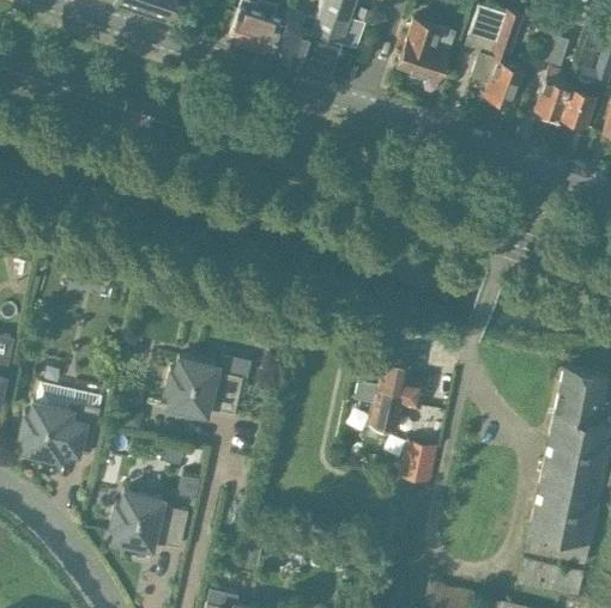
[(114,0),(114,1),(167,19),(173,0),(114,0)]
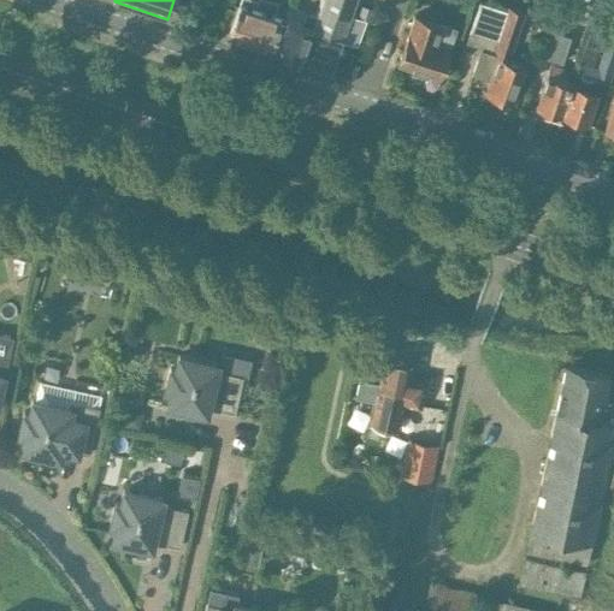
[(243,0),(230,41),(271,54),(282,22),(276,19),(281,7),(260,1),(259,5),(243,0)]
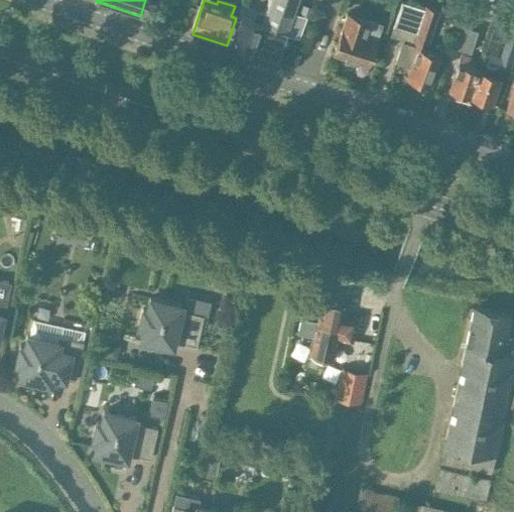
[(270,0),(262,24),(263,24),(263,25),(254,53),(278,61),(297,0),(270,0)]
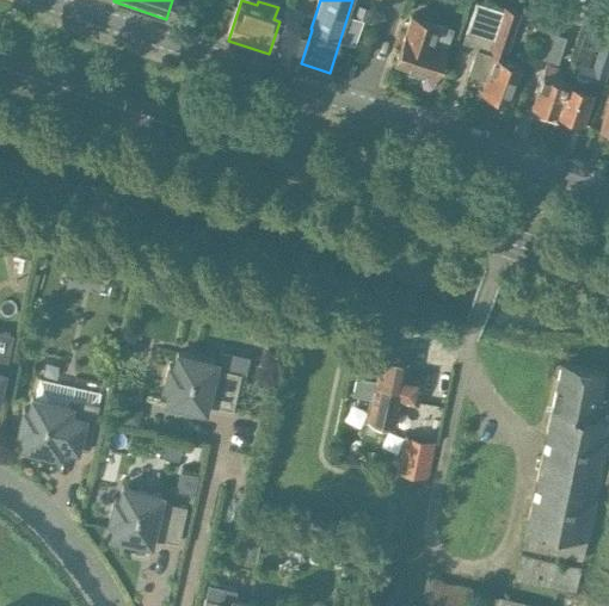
[(469,76),(487,82),(484,94),(481,94),(479,101),(491,106),(493,100),(511,106),(524,69),(506,63),(523,16),(505,10),(504,13),(477,5),(462,53),(475,57),(469,76)]
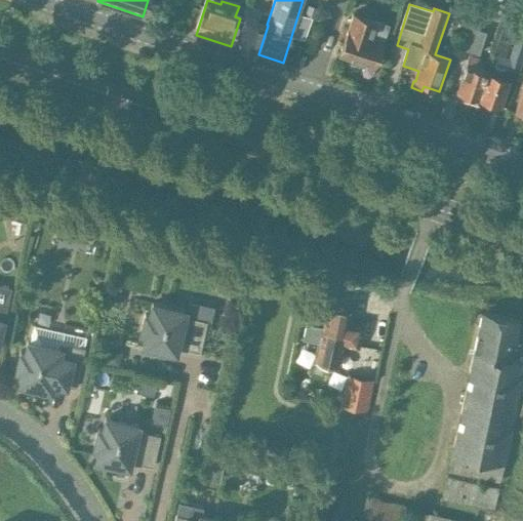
[(376,71),(386,42),(372,38),(377,24),(355,16),(340,58),(376,71)]
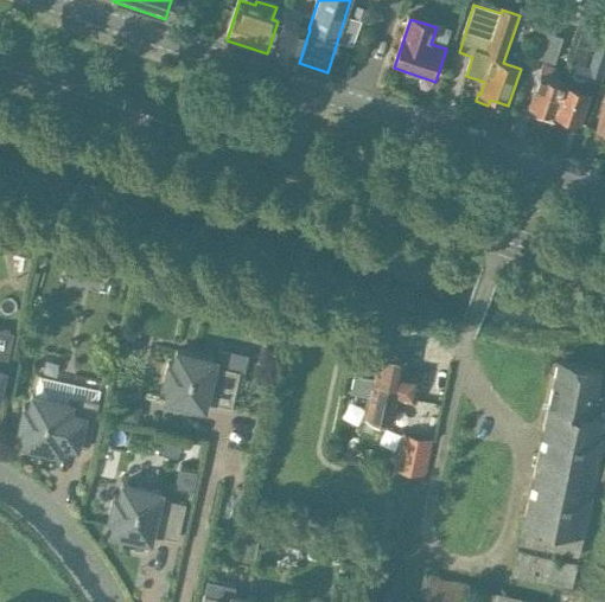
[(272,55),(299,63),(310,30),(282,20),(272,55)]
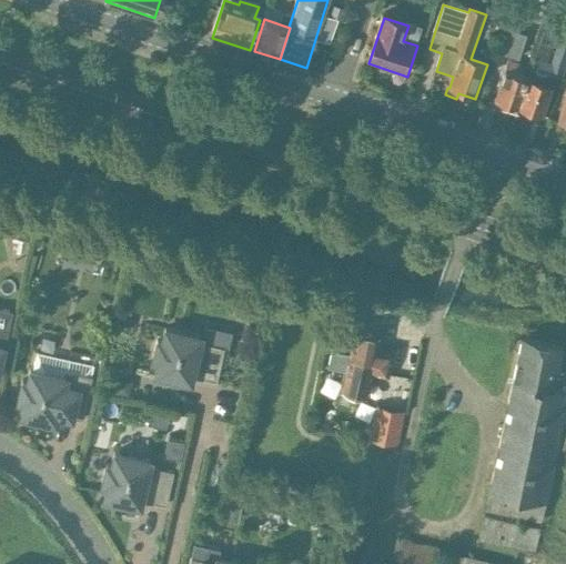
[(523,61),(529,39),(513,33),(505,56),(523,61)]
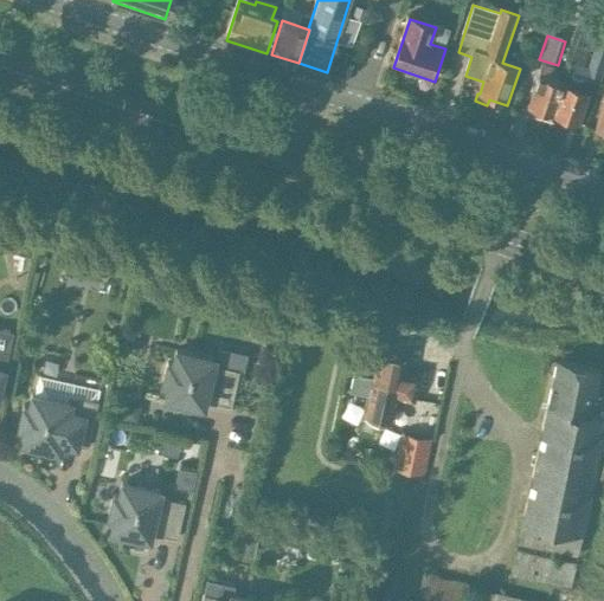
[(590,69),(603,72),(603,40),(599,39),(590,69)]
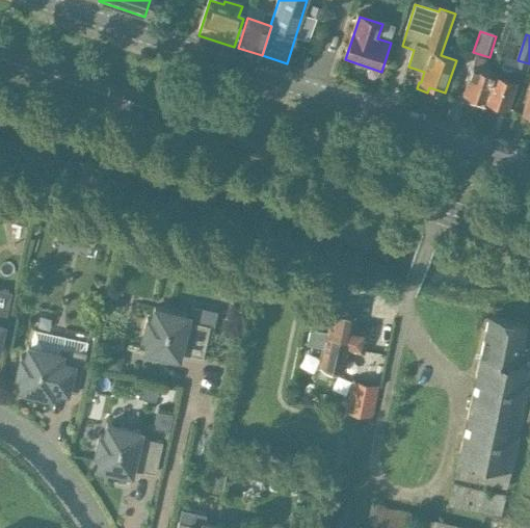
[(465,98),(485,105),(496,77),(489,75),(494,64),(477,59),(465,98)]
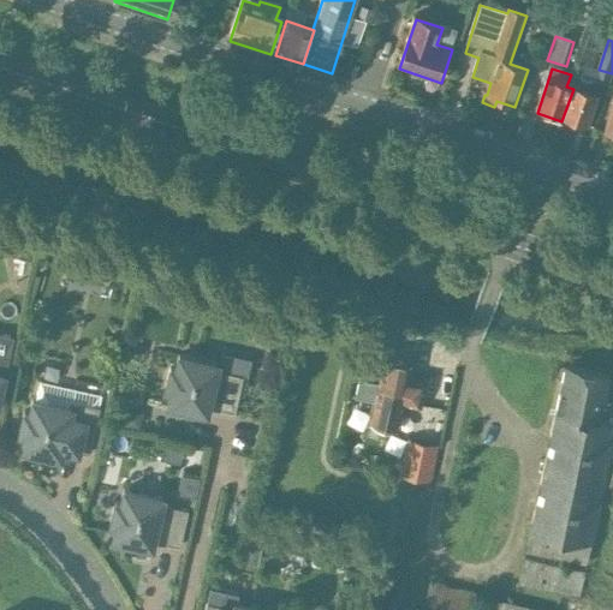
[(573,89),(561,121),(588,130),(602,85),(583,78),(578,91),(573,89)]
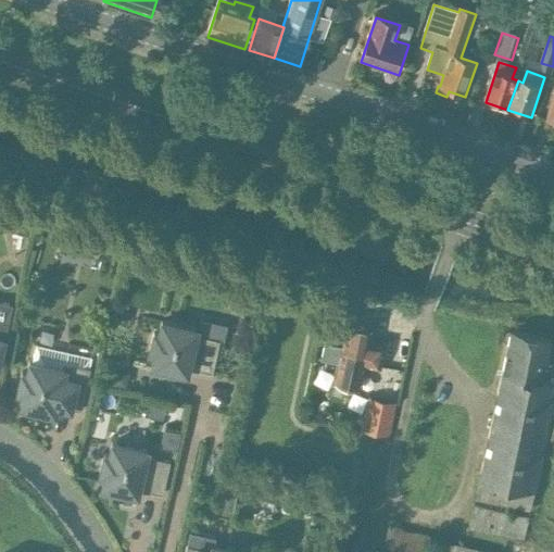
[(9,214),(7,224),(11,225),(32,229),(34,220),(9,214)]
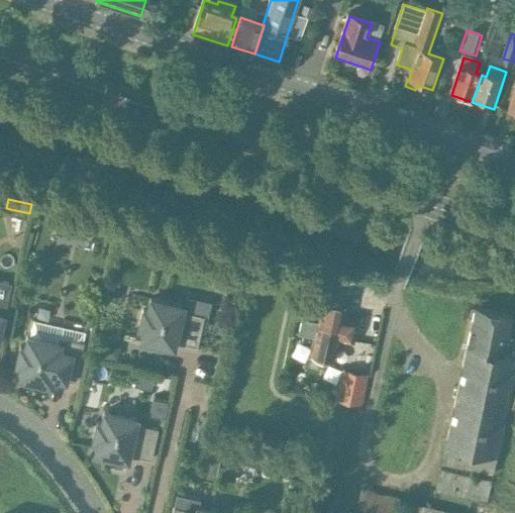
[(87,222),(82,236),(91,240),(97,225),(87,222)]
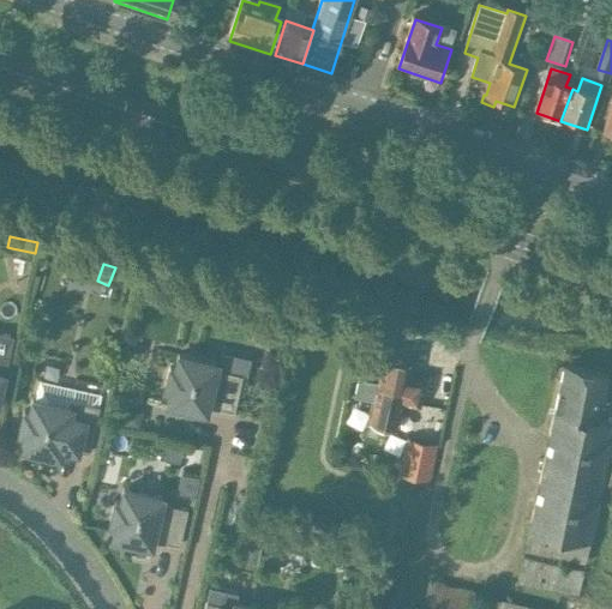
[(171,369),(166,391),(172,392),(168,406),(173,406),(172,412),(191,417),(192,411),(208,415),(209,409),(235,415),(244,378),(217,372),(219,367),(180,357),(177,372),(171,369)]
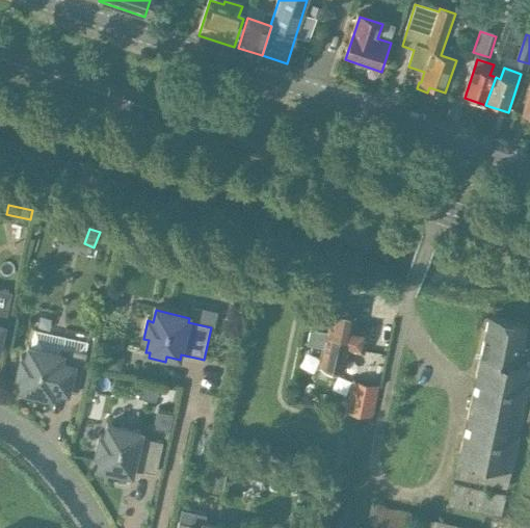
[(308,346),(323,350),(323,351),(324,351),(321,368),(344,373),(348,352),(365,355),(369,332),(353,328),(355,315),(332,311),(327,333),(312,330),(308,346)]
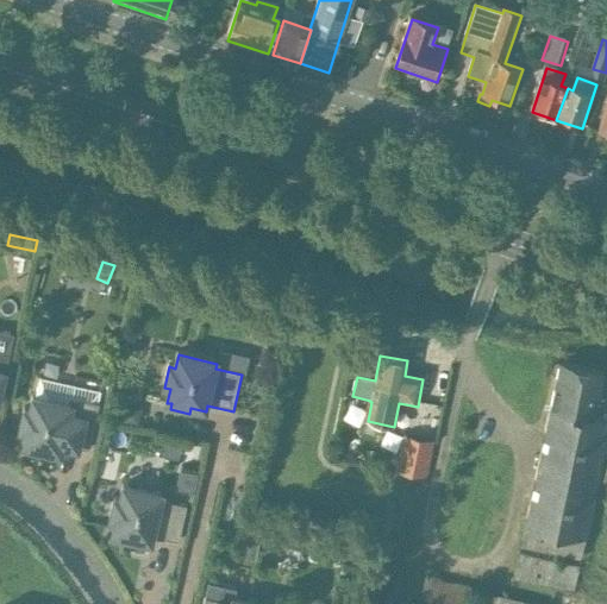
[(521,549),(581,562),(586,542),(606,440),(606,422),(594,420),(604,375),(557,365),(546,414),(550,414),(526,529),(521,549)]
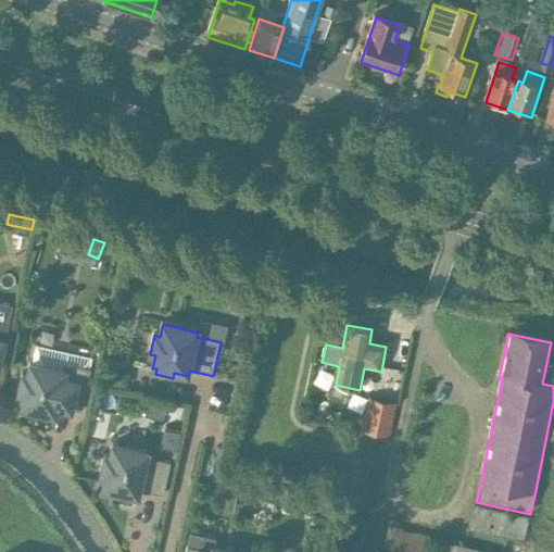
[(21,409),(24,410),(23,414),(40,418),(41,414),(55,416),(57,409),(82,414),(91,372),(64,365),(63,373),(30,365),(27,377),(23,376),(17,396),(23,397),(21,409)]
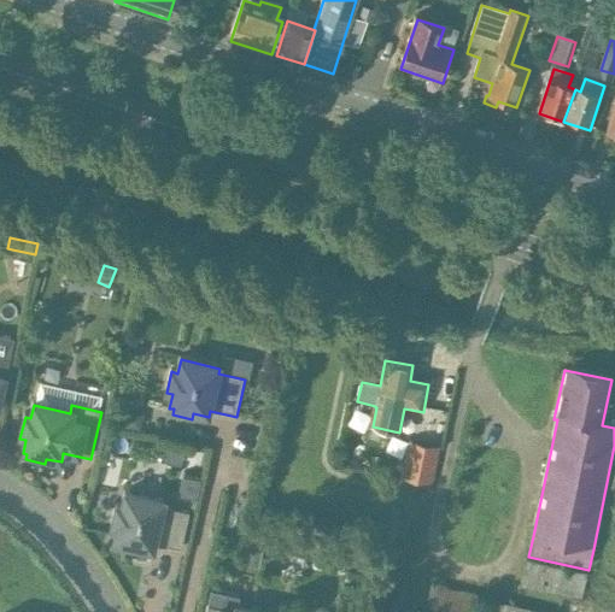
[(128,413),(124,430),(141,435),(145,417),(128,413)]
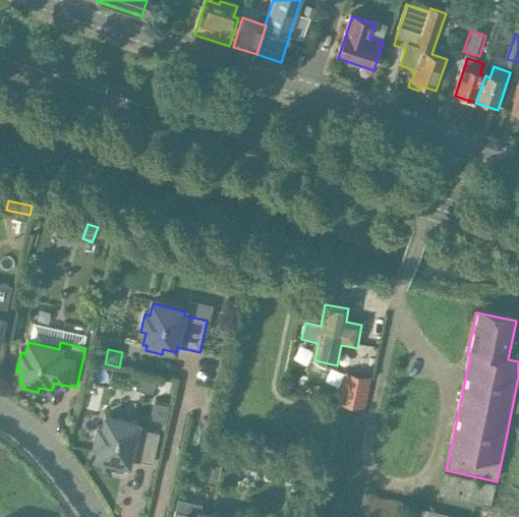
[(340,404),(340,405),(365,410),(371,380),(346,375),(343,390),(340,404)]
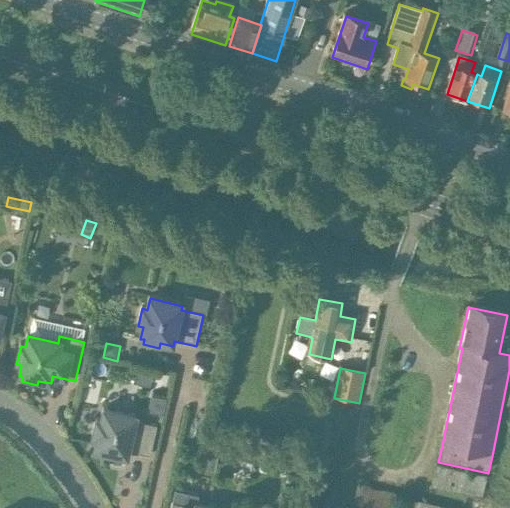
[(152,397),(148,414),(163,417),(167,401),(152,397)]
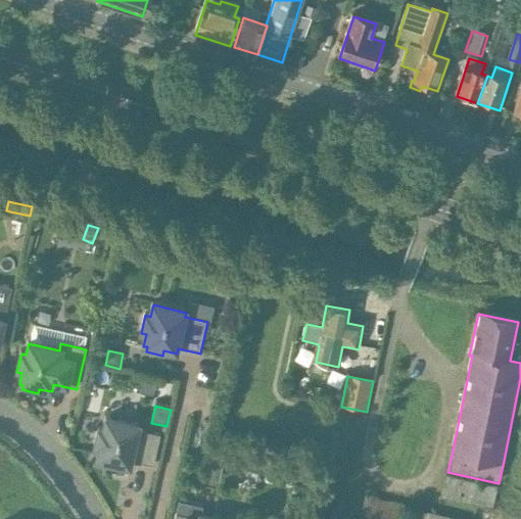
[(103,430),(99,429),(95,447),(99,449),(97,461),(100,461),(99,466),(115,470),(116,465),(130,468),(131,463),(153,468),(160,436),(138,431),(139,426),(106,419),(103,430)]
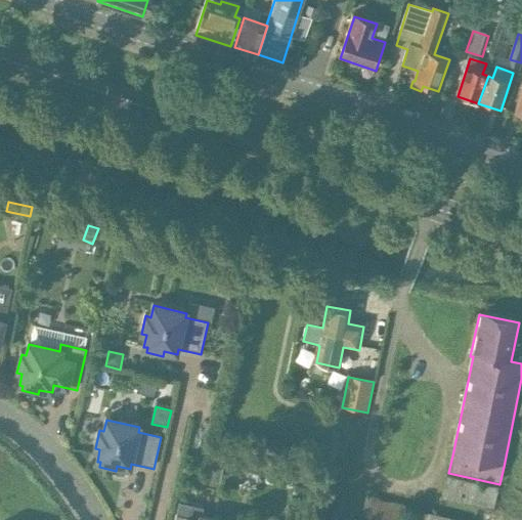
[(185,461),(183,472),(190,474),(198,471),(199,464),(185,461)]
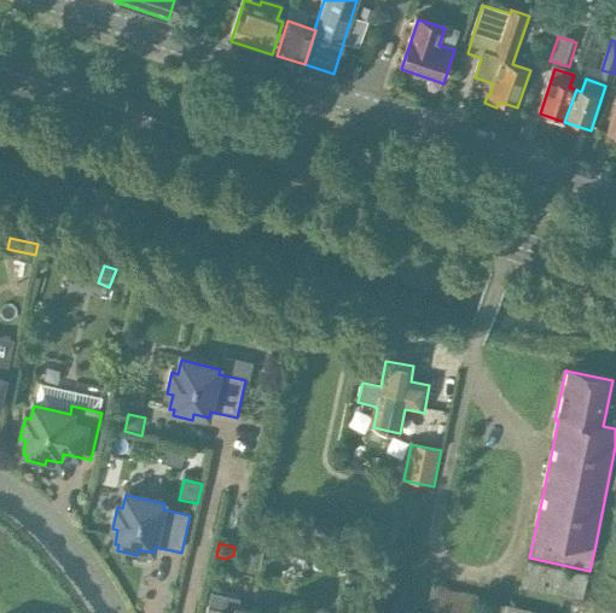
[(237,547),(233,566),(244,568),(248,549),(237,547)]
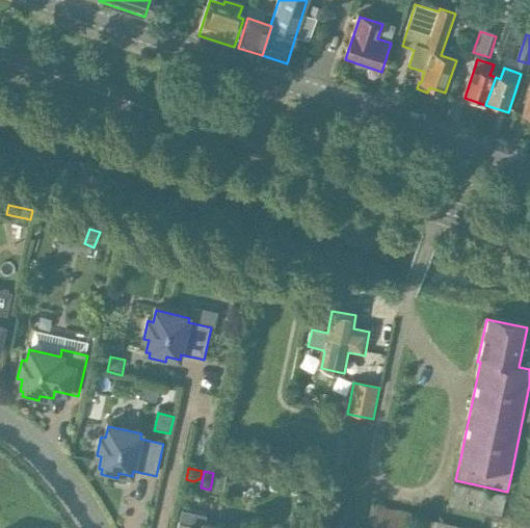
[(450,509),(473,515),(502,521),(507,498),(454,486),(450,509)]
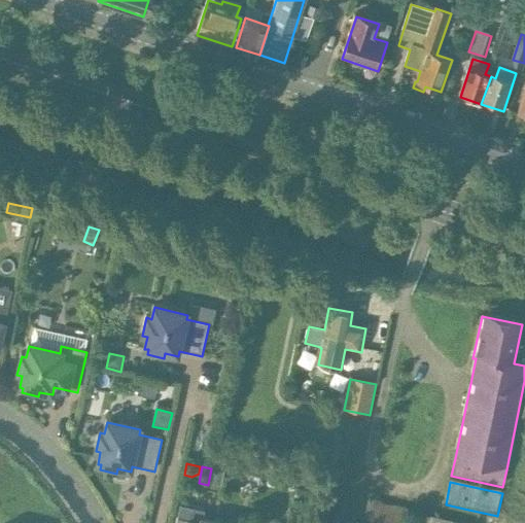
[(369,502),(363,522),(404,522),(407,512),(369,502)]
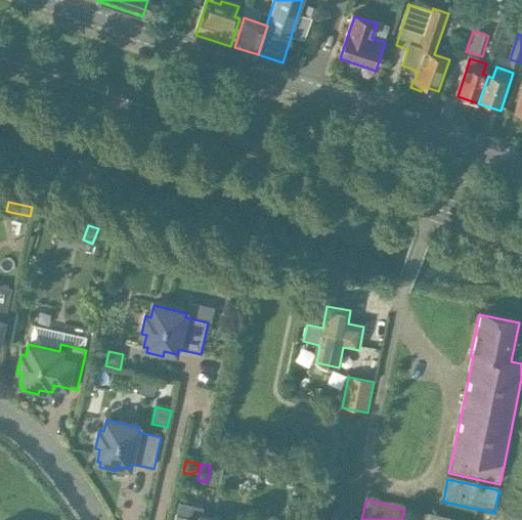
[(179,504),(177,516),(176,519),(212,519),(202,517),(204,509),(179,504)]
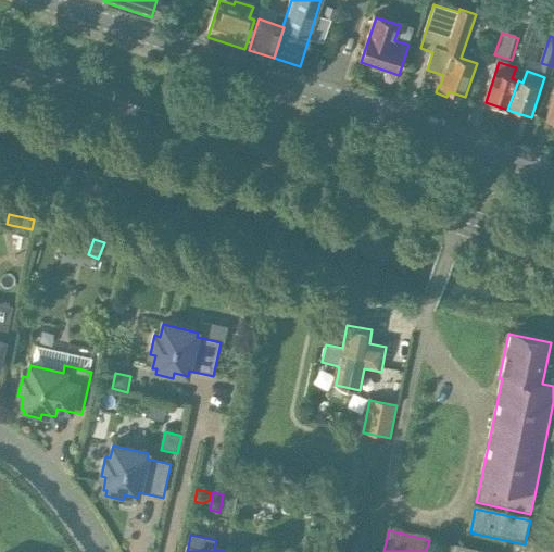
[(474,551),(438,542),(435,551),(474,551)]
